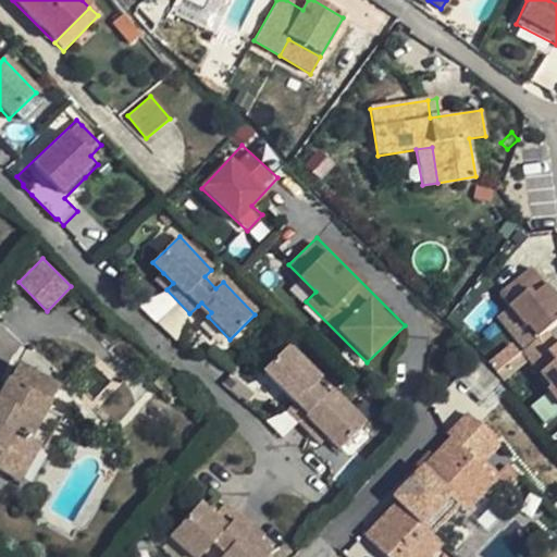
[(499,292),(502,294),(532,267),(531,264),(499,292)]
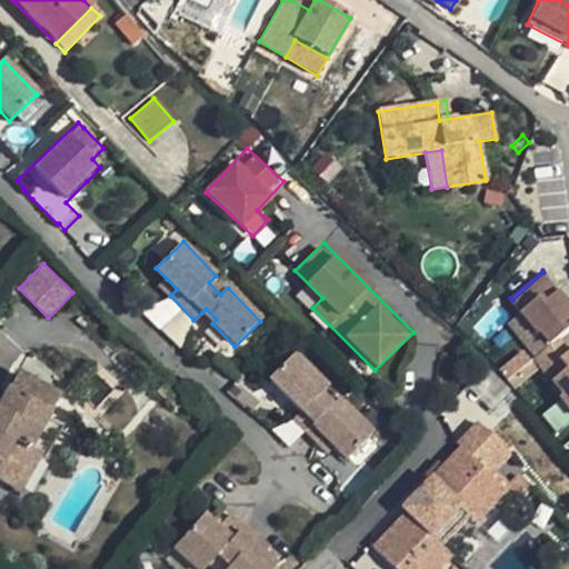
[(533,357),(542,367),(565,347),(557,338),(568,327),(568,303),(543,272),(512,300),(547,345),(533,357)]
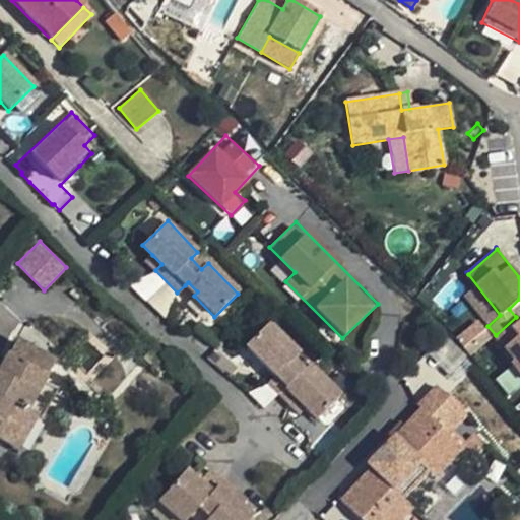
[(152,255),(146,261),(155,270),(161,264),(152,255)]
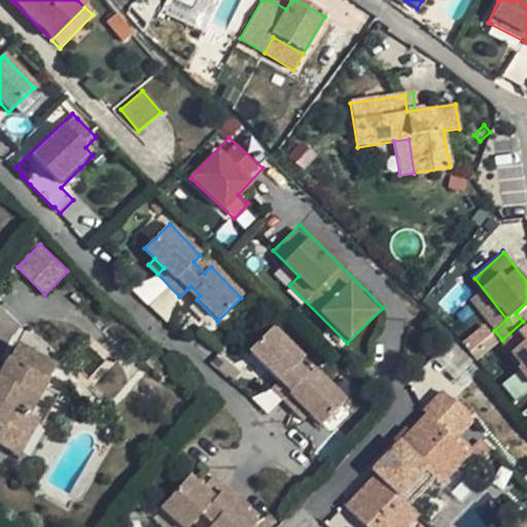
[(190,286),(187,289),(197,300),(200,295),(190,286)]
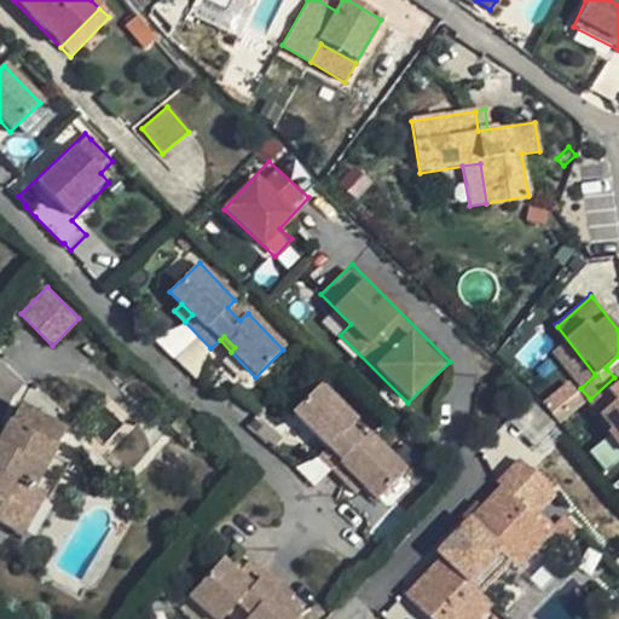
[(614,377),(590,399),(612,427),(607,429),(618,443),(618,380),(618,382),(614,377)]
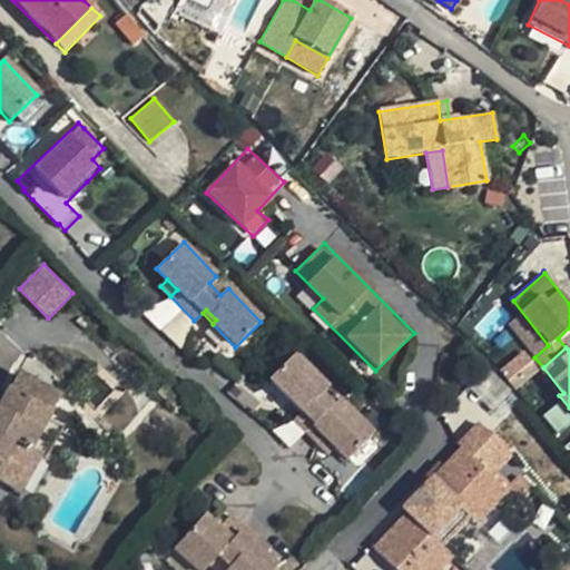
[(517,386),(539,367),(523,349),(500,367),(517,386)]
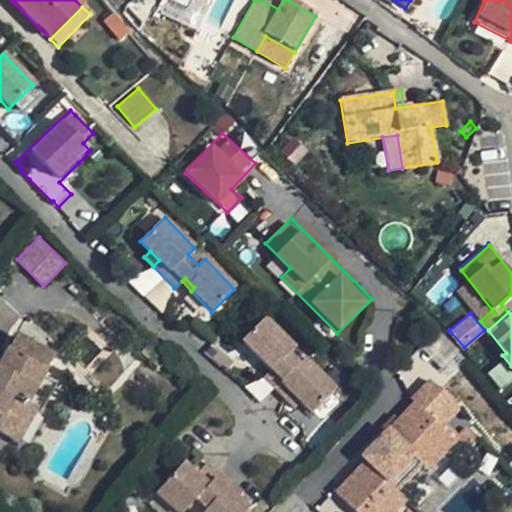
[(293,348),(265,318),(241,341),(260,361),(264,357),(273,367),(270,370),(262,378),(285,400),(291,394),(300,404),(310,414),(334,391),(304,360),(298,366),(287,355),(293,348)]
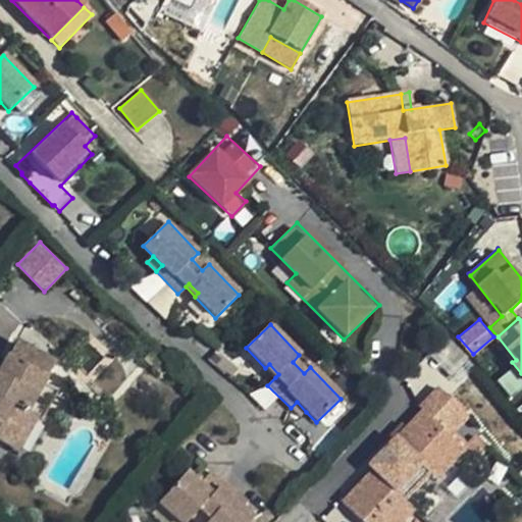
[(0,442),(15,452),(35,419),(25,413),(42,383),(54,363),(15,340),(0,367),(0,442)]
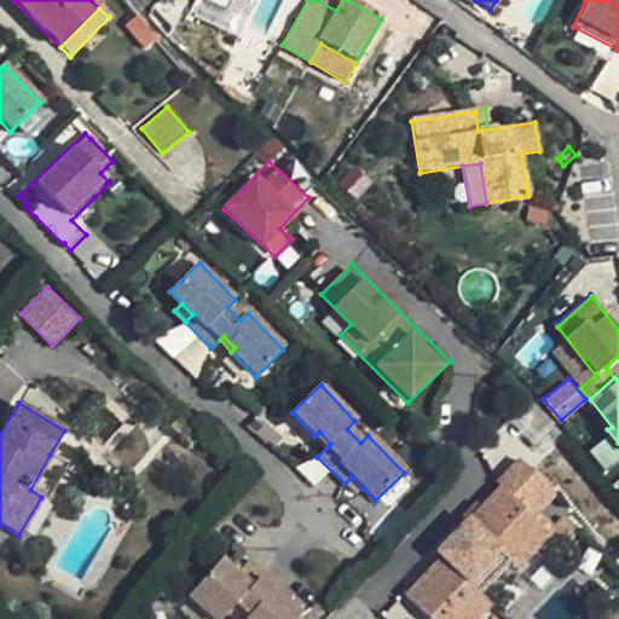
[(314,437),(327,447),(330,444),(319,432),(314,437)]
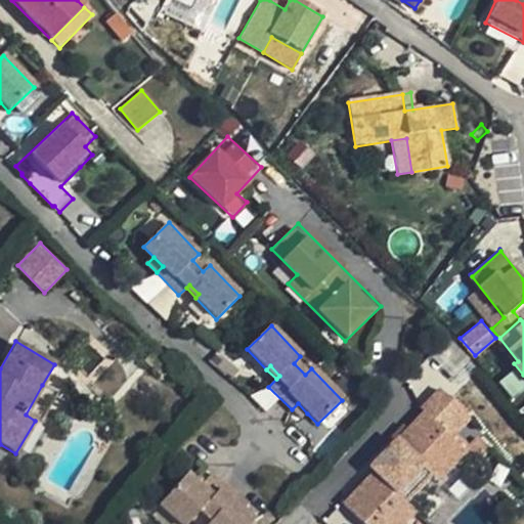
[(56,394),(42,385),(26,415),(35,421),(39,424),(56,394)]
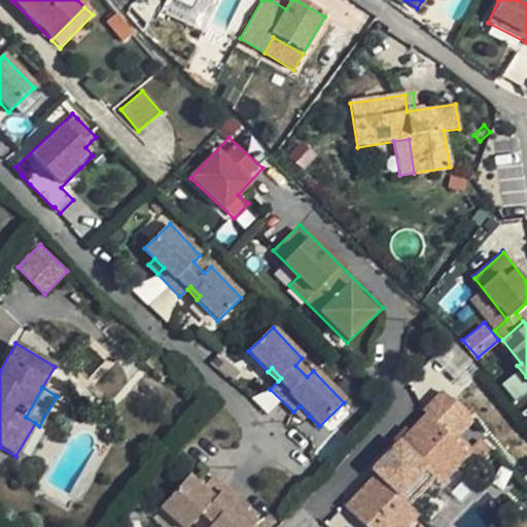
[(383,478),(352,510),(370,526),(415,526),(425,517),(417,510),(407,500),(432,472),(444,483),(450,478),(475,454),(455,436),(472,419),(447,394),(429,413),(433,416),(409,442),(379,473),(383,478)]
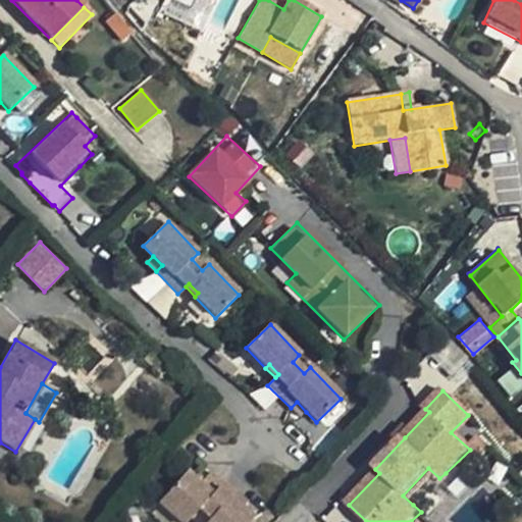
[(300,418),(306,412),(297,402),(291,408),(300,418)]
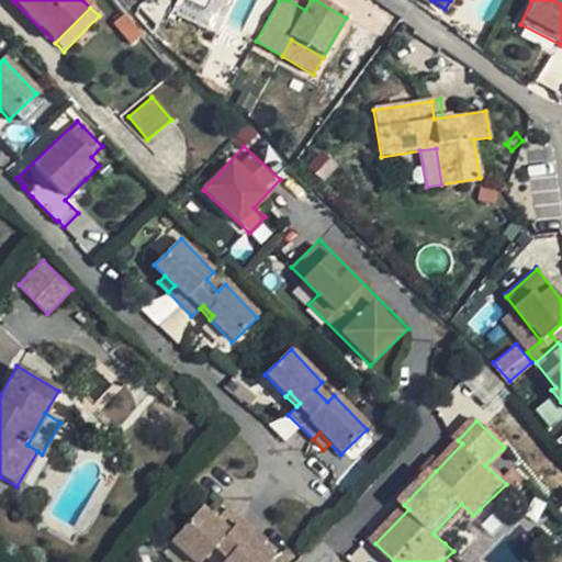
[(248,513),(234,498),(226,507),(221,513),(214,506),(208,499),(176,532),(205,560),(221,542),(248,513)]
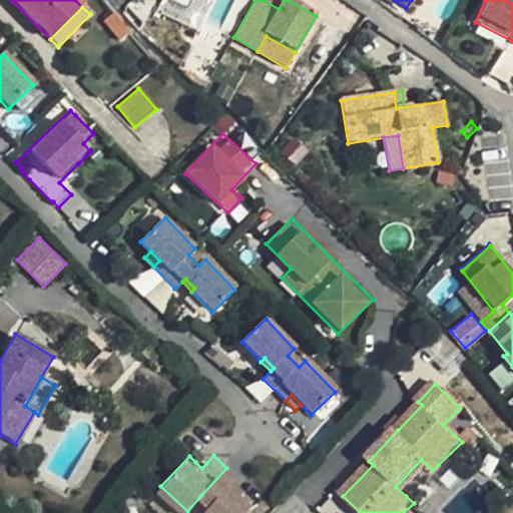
[(199,457),(195,462),(201,468),(206,463),(199,457)]
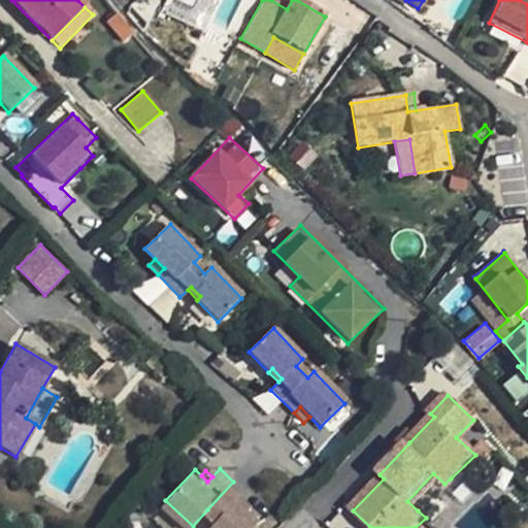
[(243,491),(233,482),(207,509),(218,519),(210,526),(212,527),(252,527),(262,518),(250,507),(238,496),(243,491)]
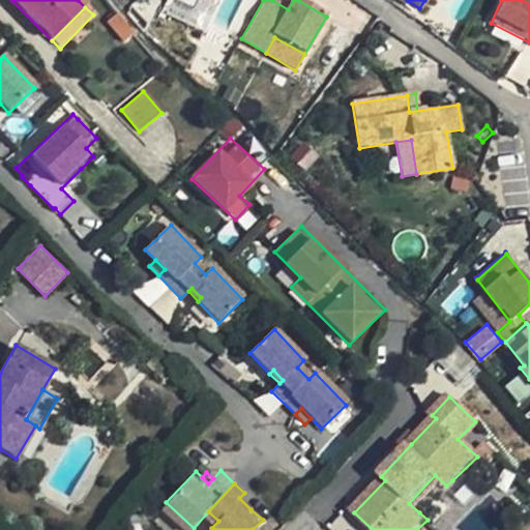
[(244,493),(239,498),(251,509),(256,503),(244,493)]
